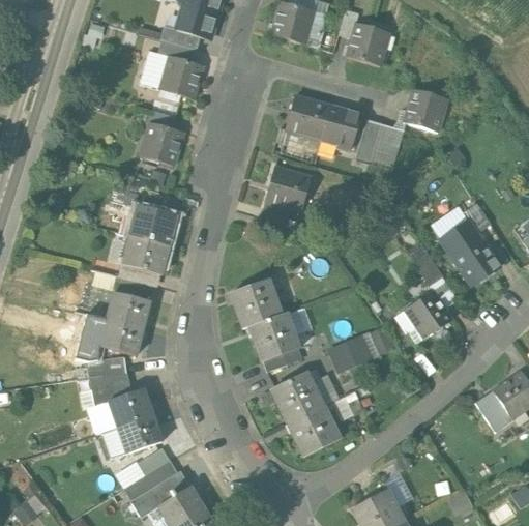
[(178,0),(182,8),(177,28),(176,30),(198,36),(210,39),(221,0),(178,0)]
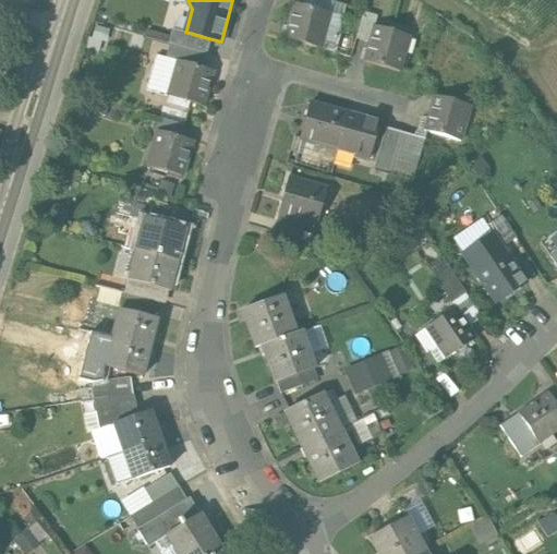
[(330,10),(297,0),(286,37),(321,47),(326,28),(321,27),(325,11),(330,13),(330,10)]
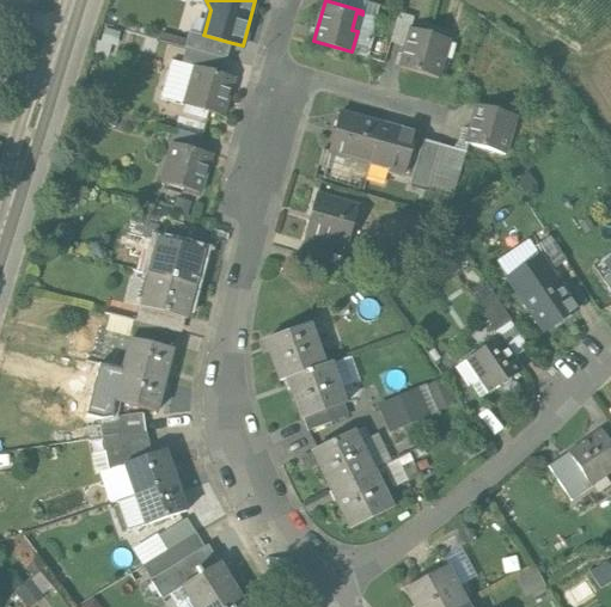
[(452,36),(411,24),(401,65),(440,77),(446,56),(439,55),(444,37),(451,40),(452,36)]
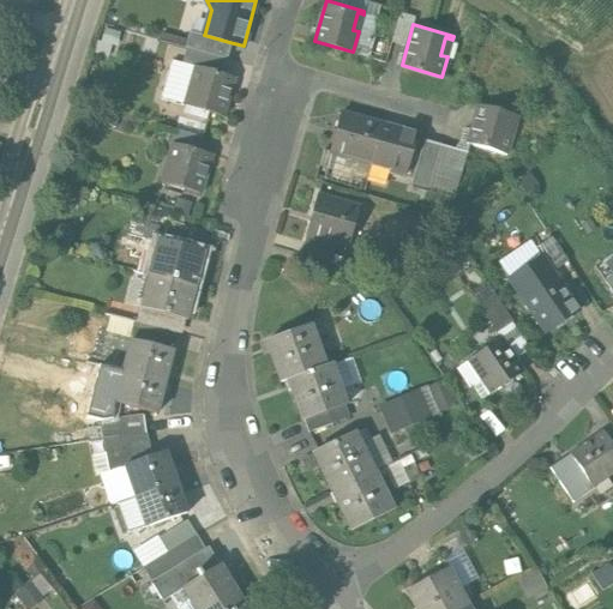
[(229,42),(204,35),(205,32),(191,29),(186,44),(226,55),(229,42)]
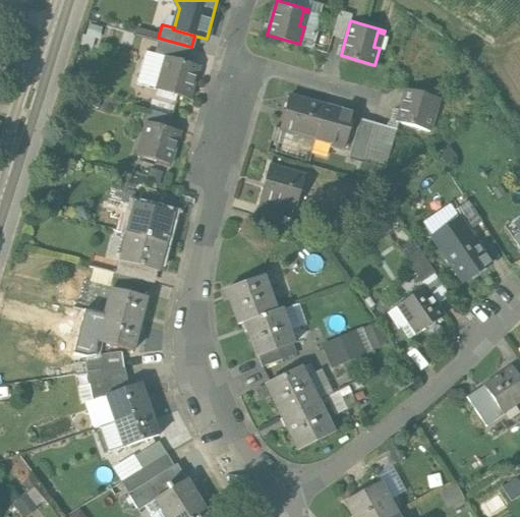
[(199,64),(146,48),(135,80),(157,87),(157,88),(189,97),(199,64)]
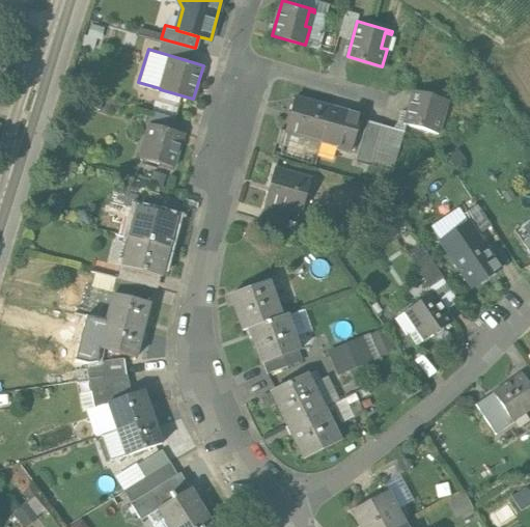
[(448,99),(415,89),(405,122),(438,132),(443,115),(438,113),(442,100),(447,101),(448,99)]
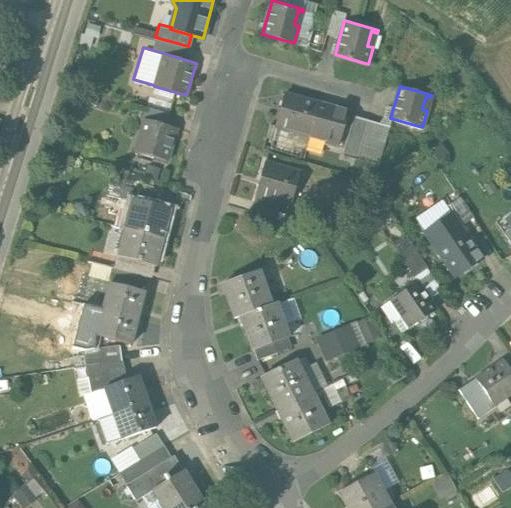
[(319,102),(285,92),(276,124),(310,133),(319,102)]
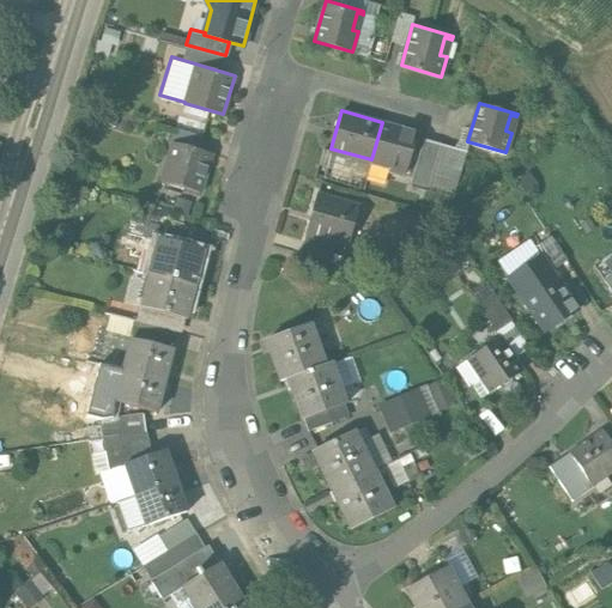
[(417,133),(382,122),(371,159),(371,160),(391,166),(392,170),(401,172),(405,170),(406,170),(417,133)]
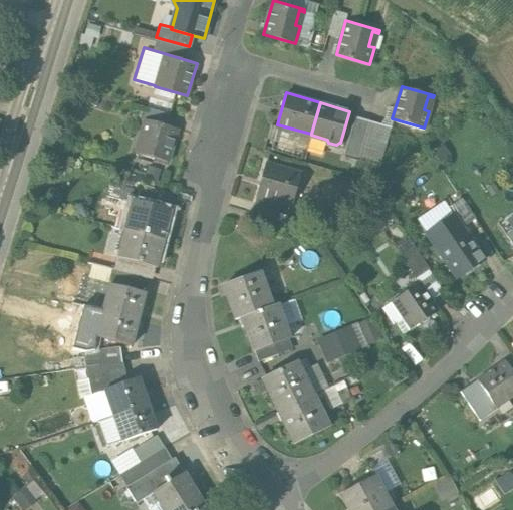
[(370,119),(355,115),(345,151),(360,155),(370,119)]
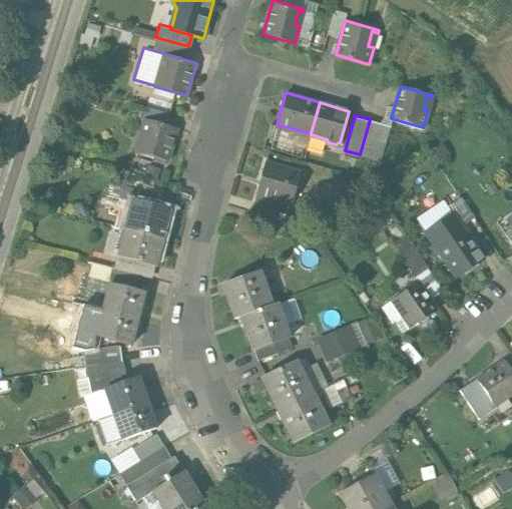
[(177,127),(144,118),(139,134),(144,136),(140,149),(135,148),(135,150),(167,160),(177,127)]
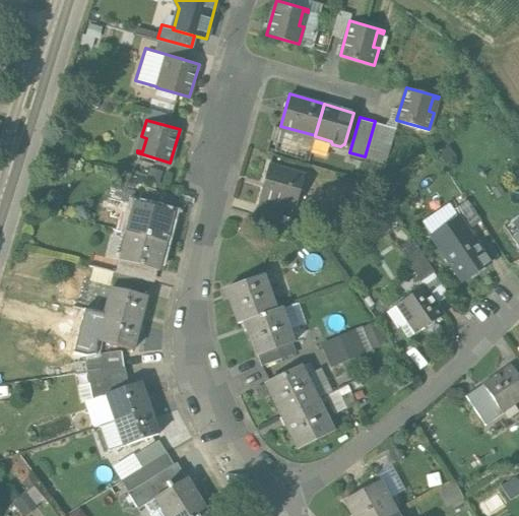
[(304,174),(270,164),(261,196),(295,206),(304,174)]
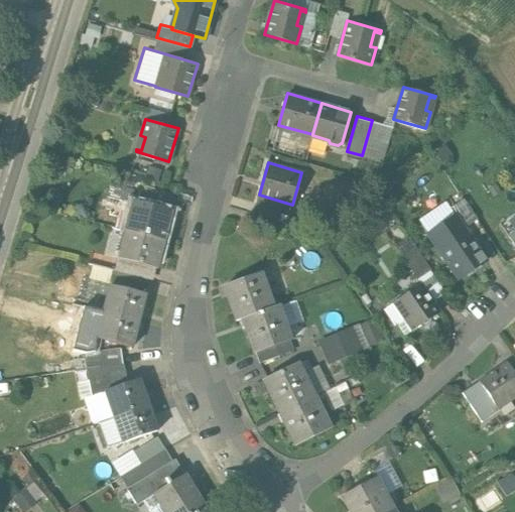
[(134,188),(112,182),(108,196),(130,202),(134,188)]
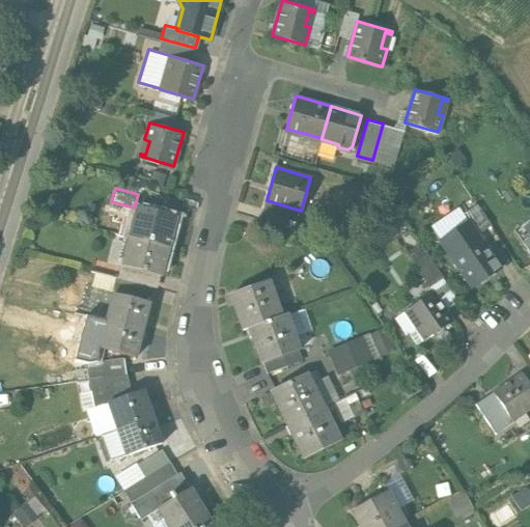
[(175,216),(139,206),(135,223),(139,224),(136,237),(168,245),(175,216)]
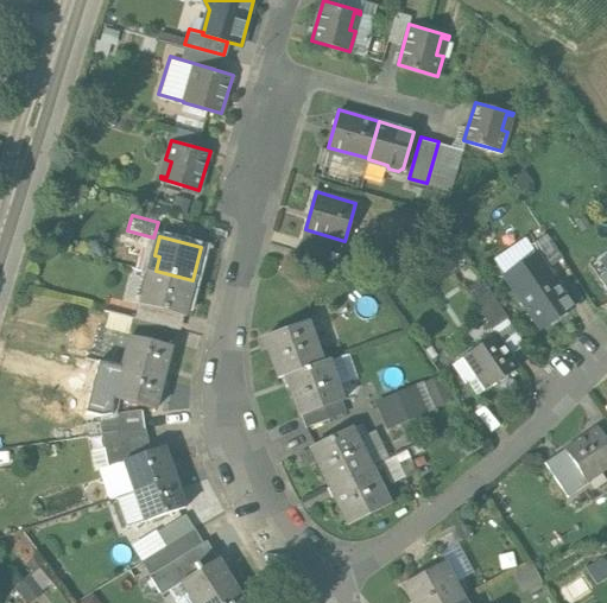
[(156,271),(151,270),(146,290),(151,291),(146,306),(178,313),(184,316),(193,280),(156,271)]
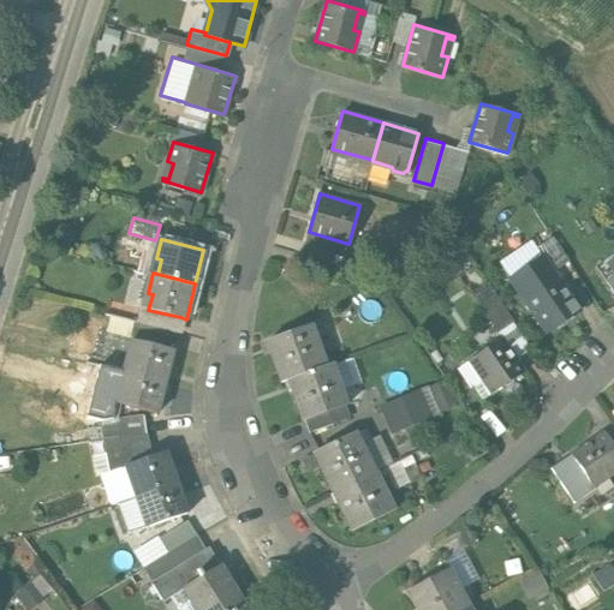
[(559,276),(531,295),(541,310),(537,312),(549,330),(580,310),(559,276)]
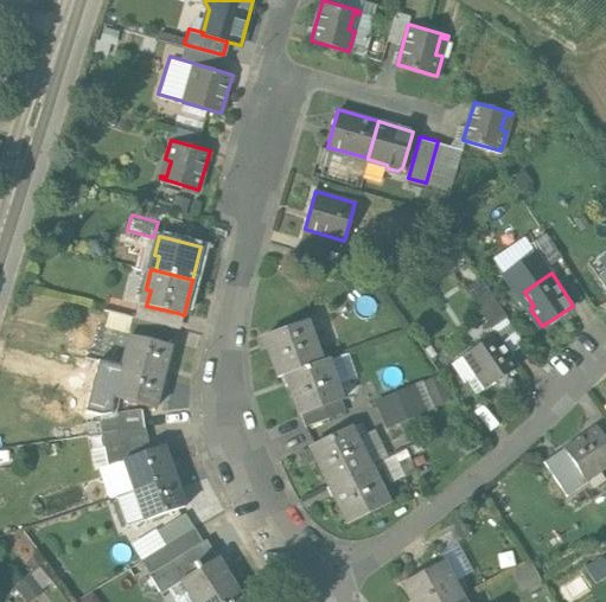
[(146,306),(139,303),(136,315),(168,324),(174,325),(178,313),(146,306)]
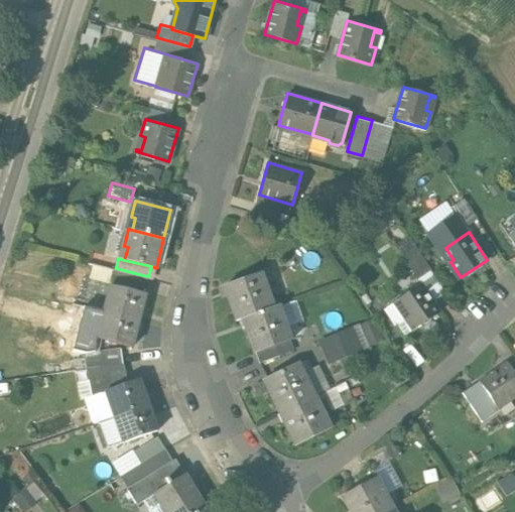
[(116,268),(113,268),(111,279),(140,287),(143,275),(116,268)]
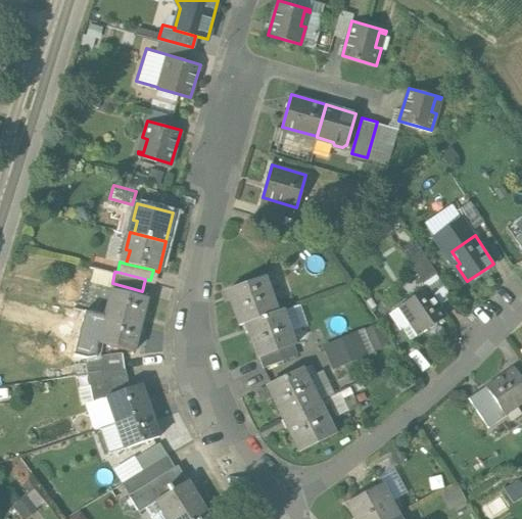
[(267,277),(229,288),(240,322),(245,321),(277,311),(267,277)]
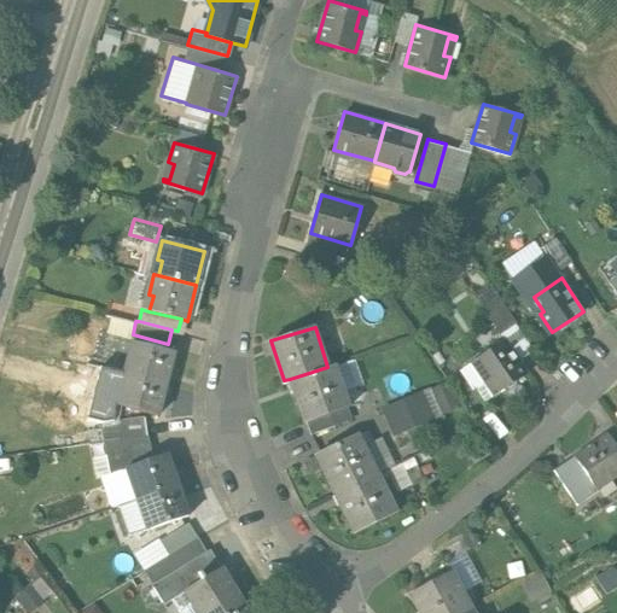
[(505,339),(477,357),(488,373),(482,377),(495,396),(528,374),(505,339)]
